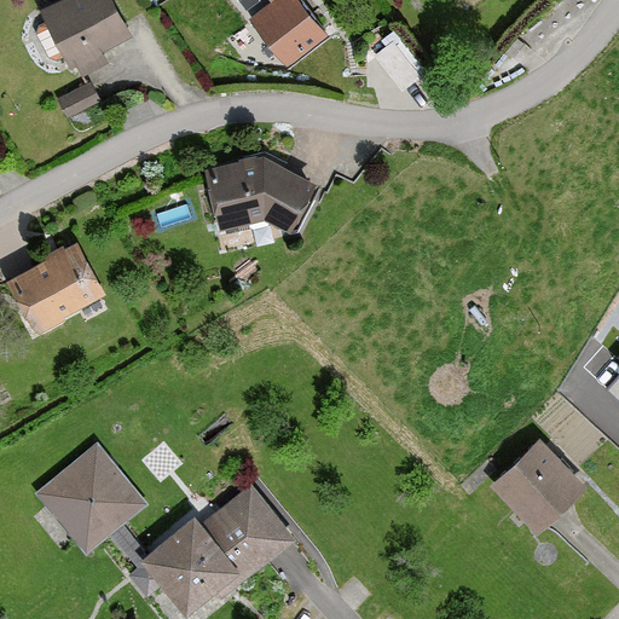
[(69,71),(77,67),(82,75),(106,63),(102,53),(133,38),(113,0),(61,0),(38,12),(69,71)]
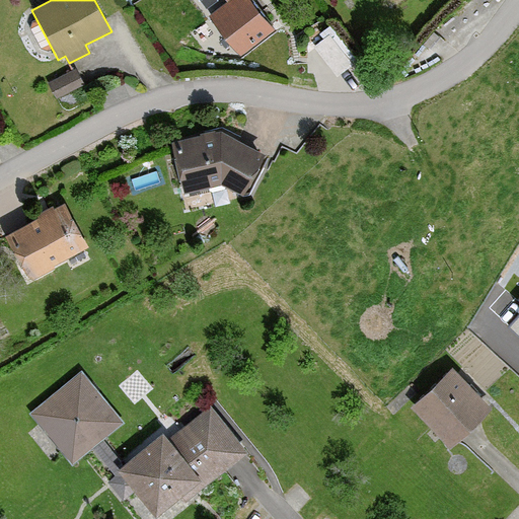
[(222,0),(204,15),(237,58),(271,32),(244,0),(222,0)]
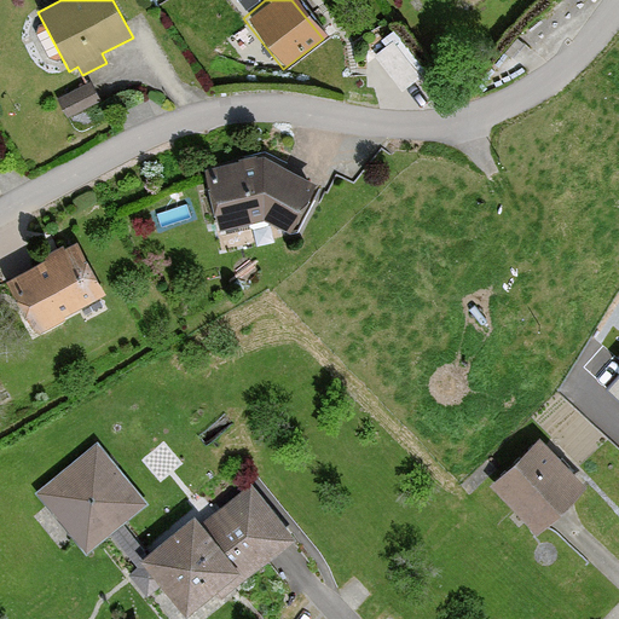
[(391,45),(372,59),(398,94),(417,80),(391,45)]
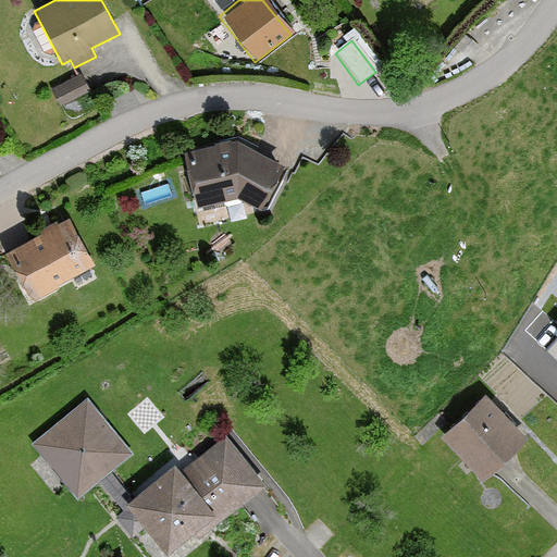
[(52,89),(61,107),(90,91),(82,74),(52,89)]
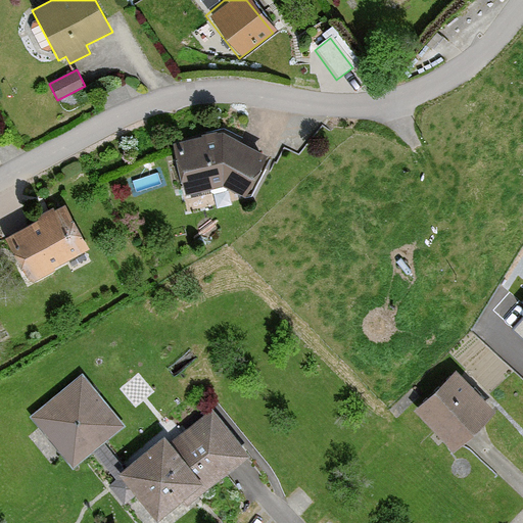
[(218,131),(169,145),(180,198),(220,185),(239,198),(264,158),(218,131)]
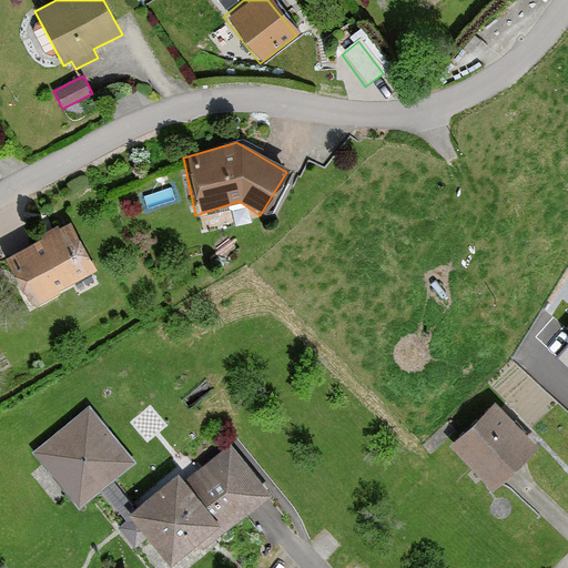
[(64,221),(1,256),(9,272),(27,307),(95,271),(64,221)]
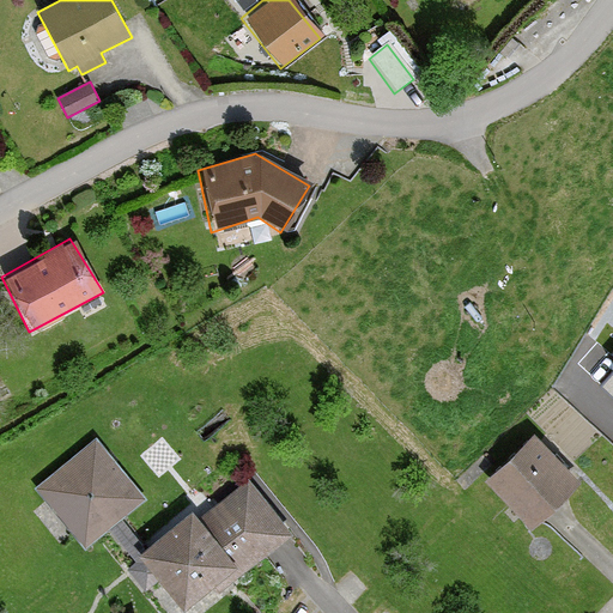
[(576,486),(529,431),(480,480),(528,533),(576,486)]
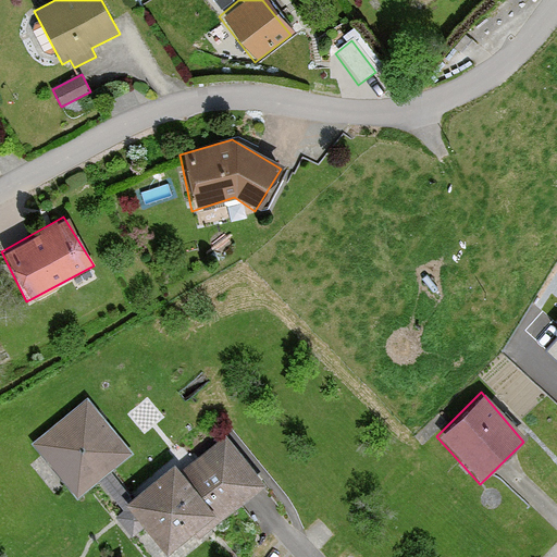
[(128,458),(83,403),(24,447),(75,505),(128,458)]
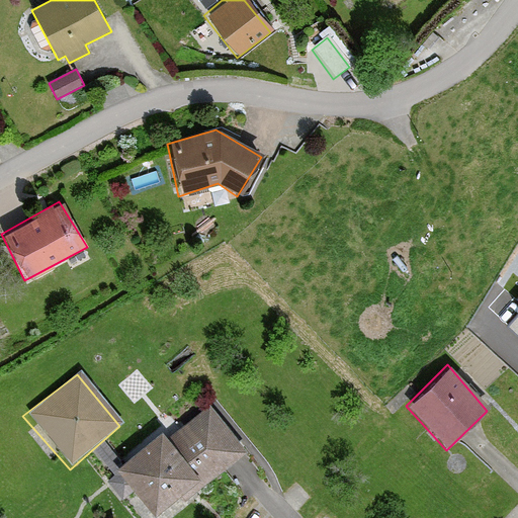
[(158,517),(243,451),(204,406),(170,439),(159,434),(112,470),(156,517),(158,517)]
